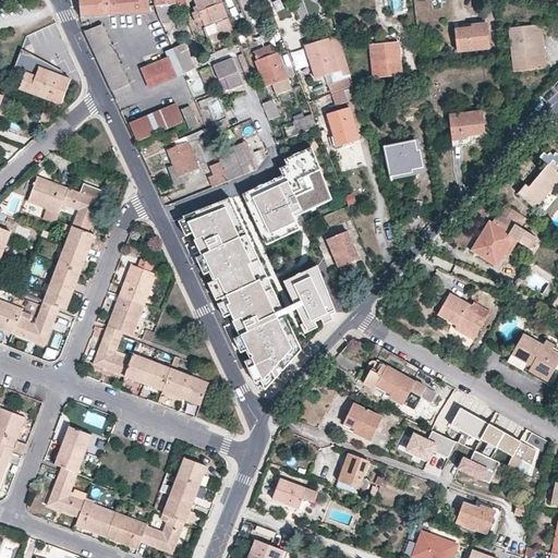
[(80,0),(82,16),(95,15),(150,11),(158,11),(154,1),(153,0),(80,0)]
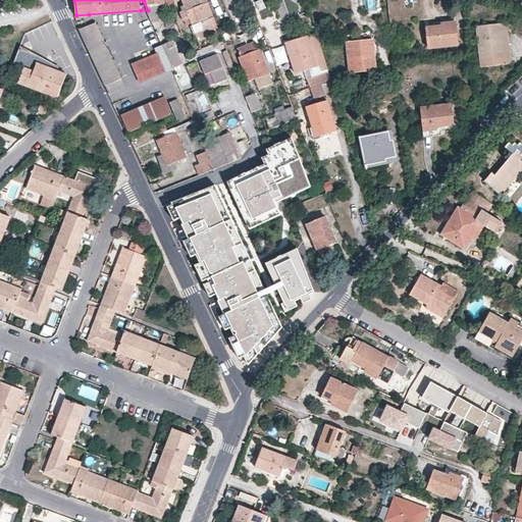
[(143,0),(144,1),(148,10),(152,21),(159,20),(158,3),(159,3),(159,0),(143,0)]
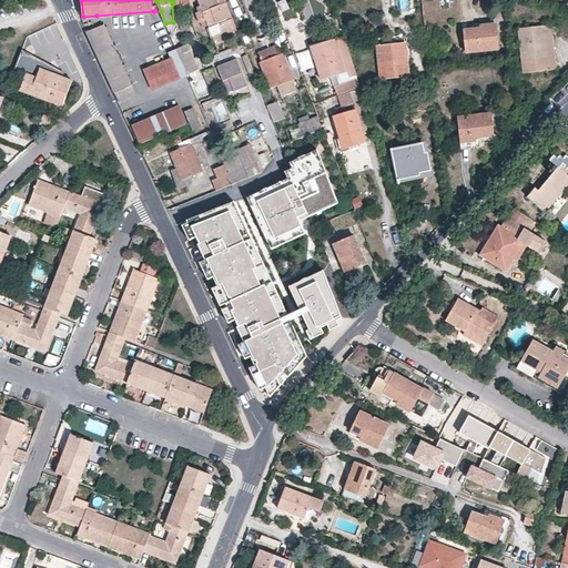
[(216,42),(239,33),(225,0),(199,0),(204,11),(216,42)]
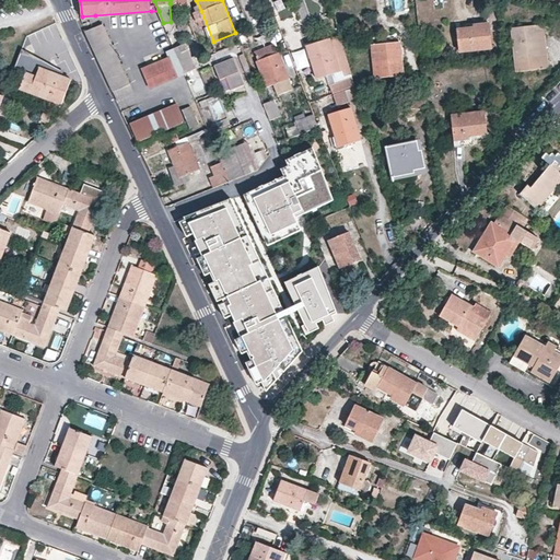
[(457,30),(461,50),(491,47),(489,23),(475,25),(475,27),(457,30)]
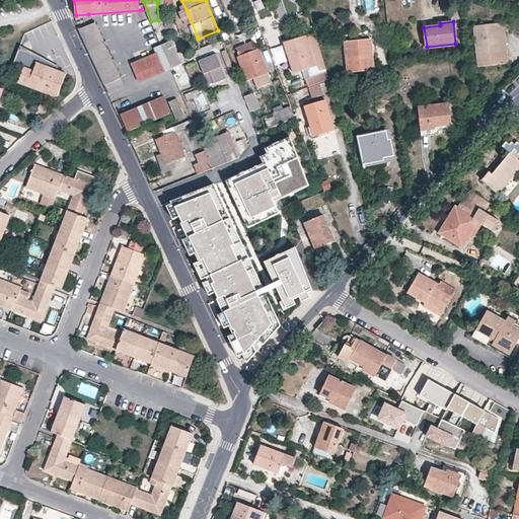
[(497,22),(474,25),(478,65),(503,63),(502,52),(500,52),(497,22)]
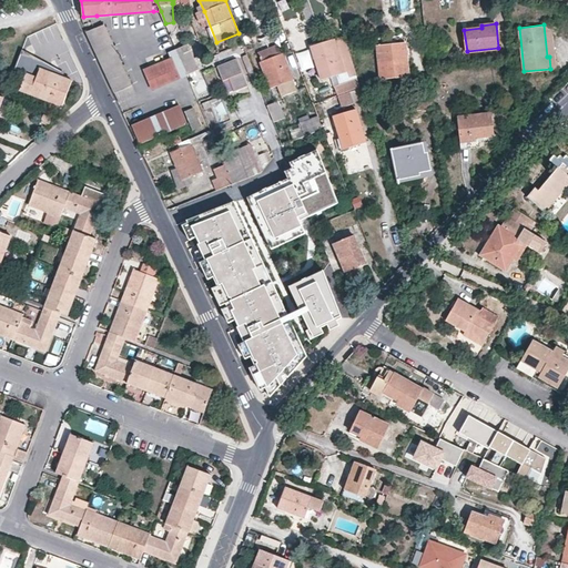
[(550,69),(556,69),(551,24),(544,24),(547,57),(549,57),(550,69)]
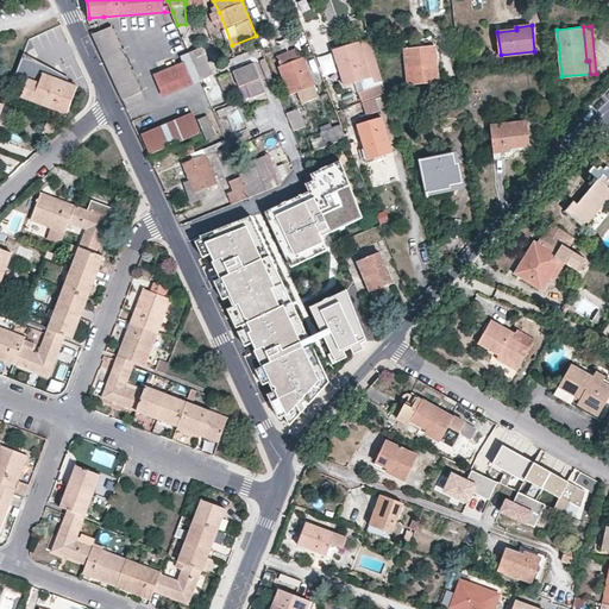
[(94,36),(95,39),(117,85),(129,110),(146,100),(136,80),(112,29),(94,36)]
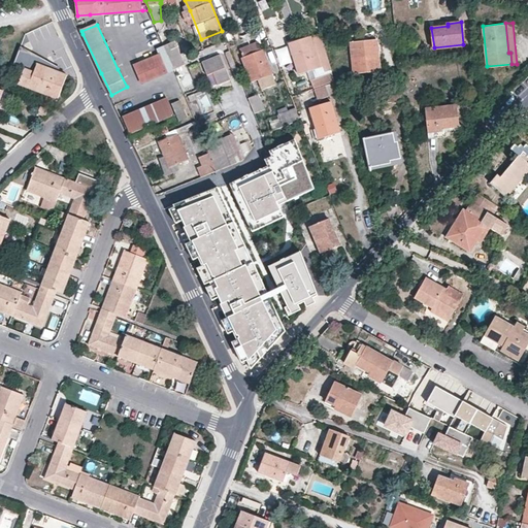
[(275,45),(283,43),(278,31),(270,33),(275,45)]
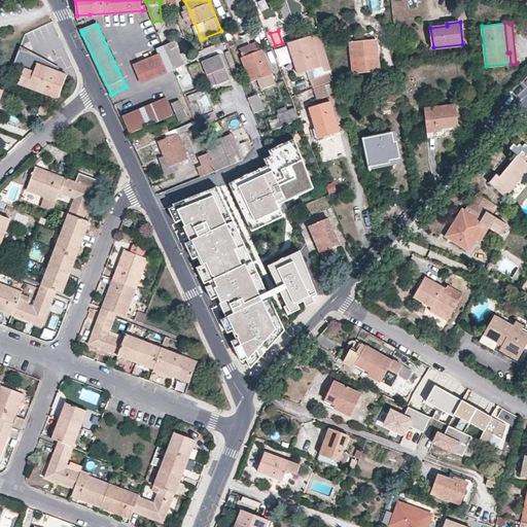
[(320,34),(289,43),(299,74),(312,70),(315,77),(310,79),(313,88),(334,79),(320,34)]
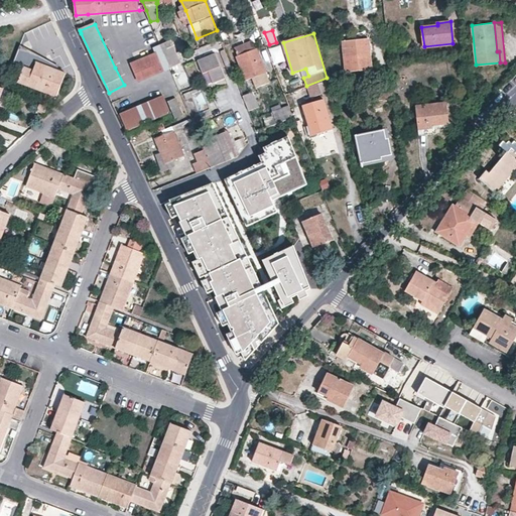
[(327,41),(325,36),(317,39),(318,44),(327,41)]
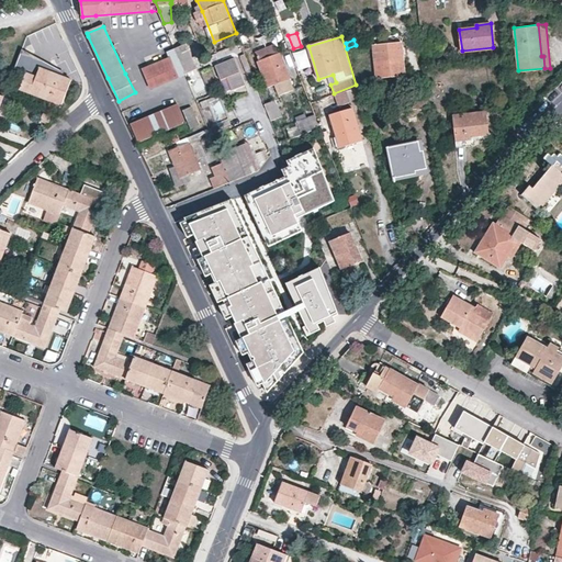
[(186,43),(175,48),(184,74),(197,68),(186,43)]
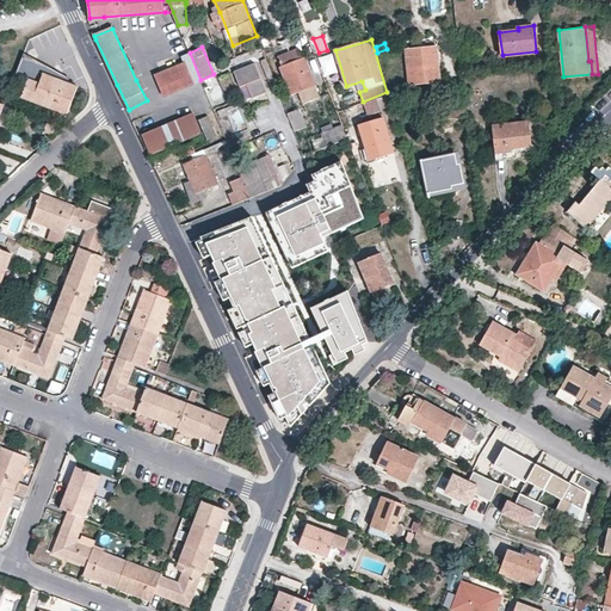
[(436,47),(407,50),(409,82),(439,80),(436,47)]
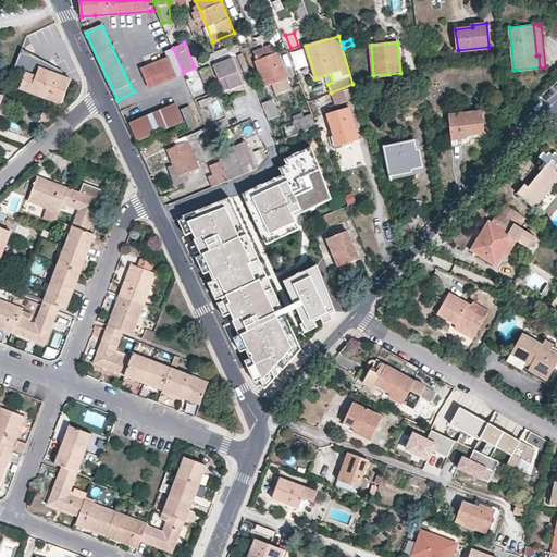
[(276,94),(292,88),(277,52),(276,52),(273,44),(254,51),(257,60),(256,60),(265,86),(273,83),(276,94)]
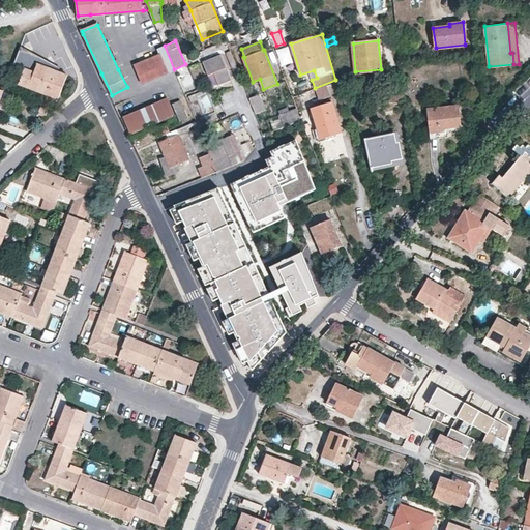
[(174,69),(165,46),(157,49),(159,55),(167,71),(174,69)]
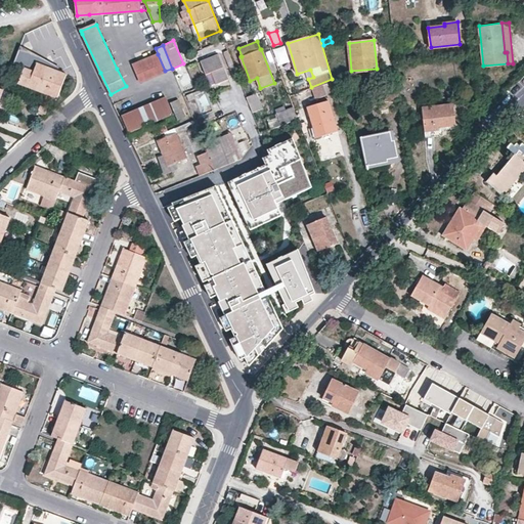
[(284,45),(272,48),(276,66),(289,62),(284,45)]
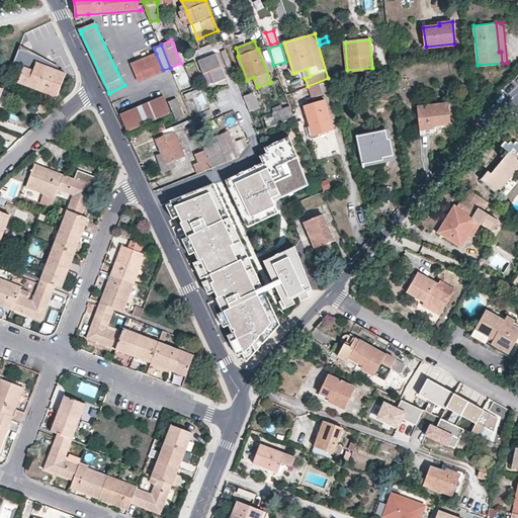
[(232,76),(236,74),(226,50),(222,51),(232,76)]
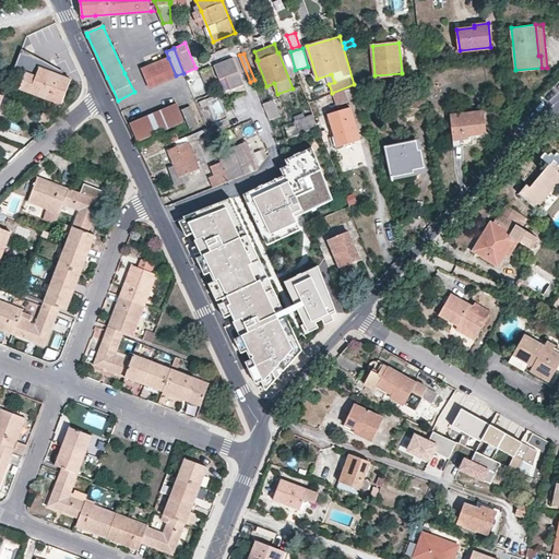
[(143,68),(151,86),(176,75),(168,58),(143,68)]
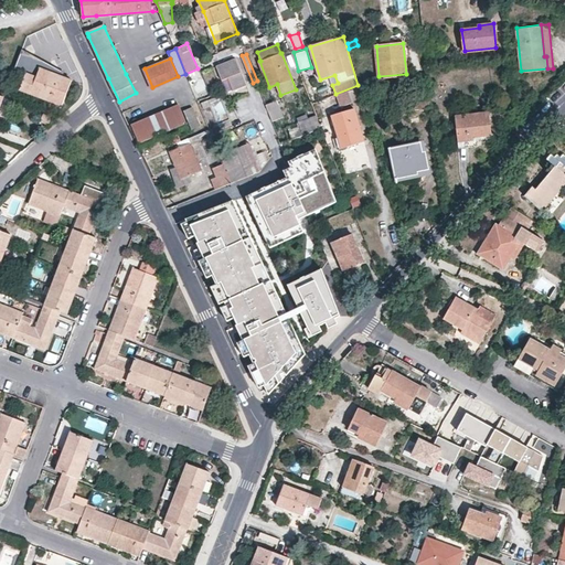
[(217,66),(223,80),(228,77),(234,89),(246,85),(235,59),(217,66)]
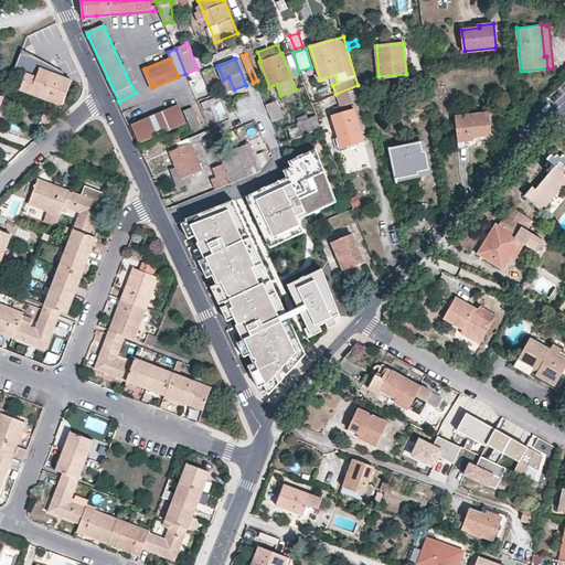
[(28,73),(21,89),(62,105),(72,80),(50,71),(41,67),(38,76),(28,73)]
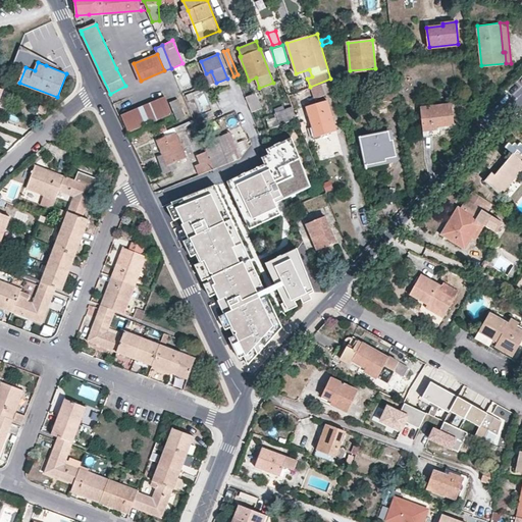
[(326,96),(333,94),(329,82),(322,84),(326,96)]
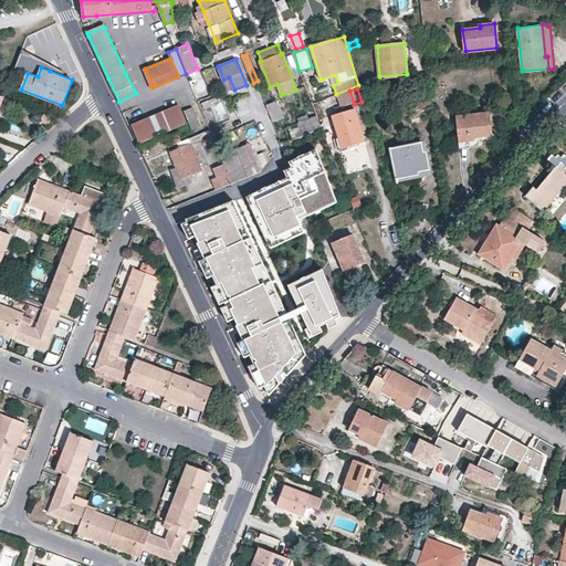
[(278,101),(266,104),(273,121),(283,116),(278,101)]
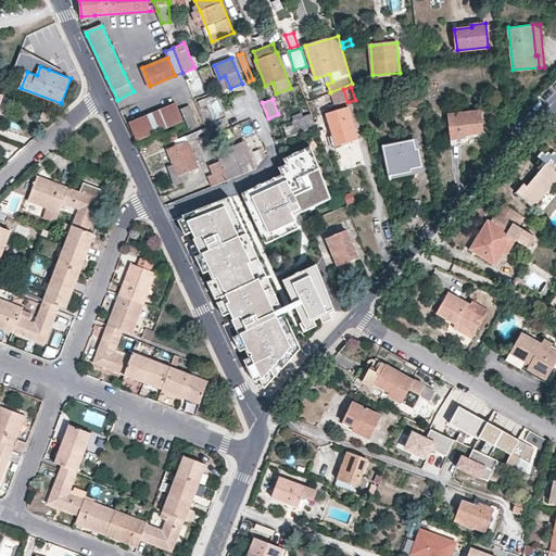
[(130,122),(138,139),(184,121),(176,103),(130,122)]
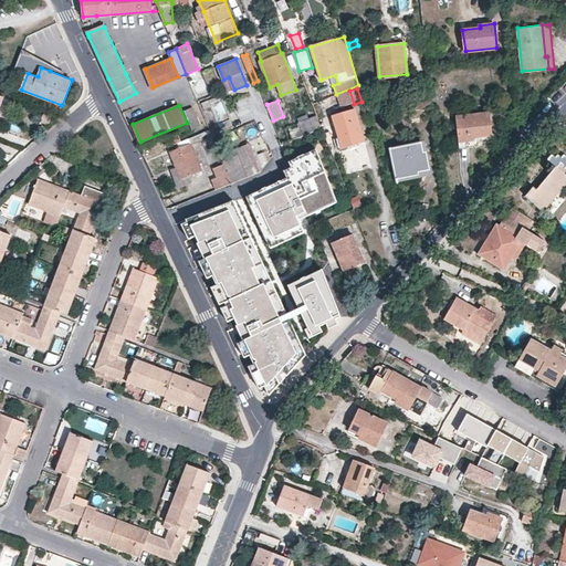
[(191,128),(200,125),(194,107),(185,112),(191,128)]
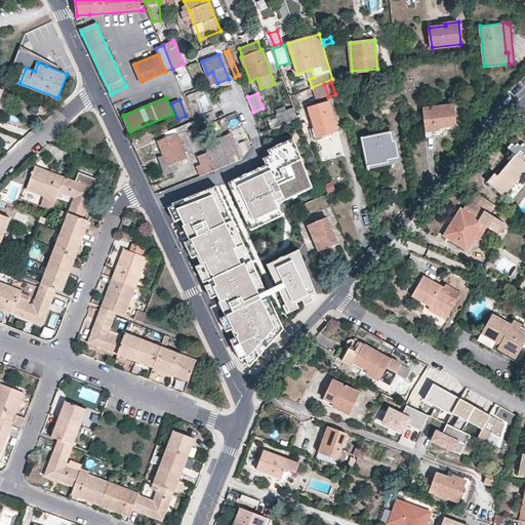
[(329,101),(309,107),(318,137),(338,131),(329,101)]
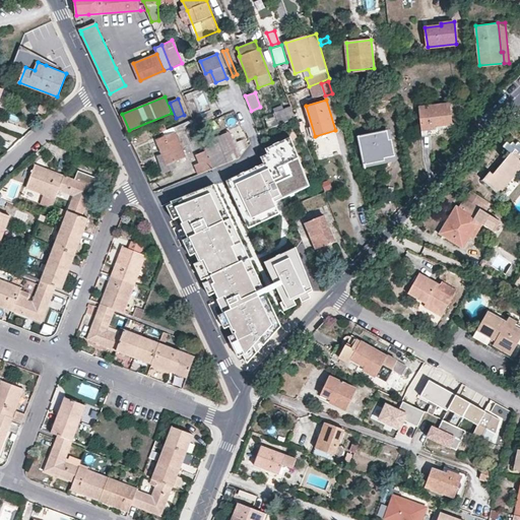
[(452,123),(450,103),(418,107),(421,129),(436,128),(436,125),(440,125),(452,123)]
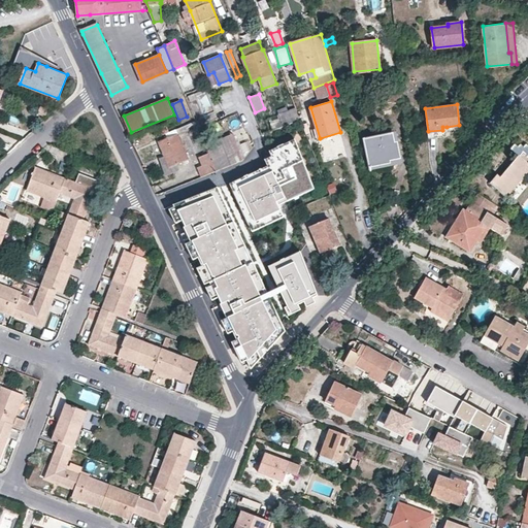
[(278,113),(284,126),(300,119),(296,107),(278,113)]
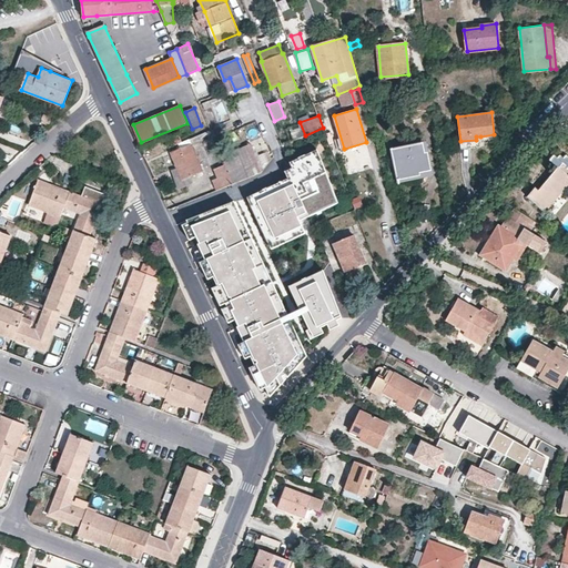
[(212,133),(210,130),(189,139),(192,145),(203,140),(202,138),(212,133)]
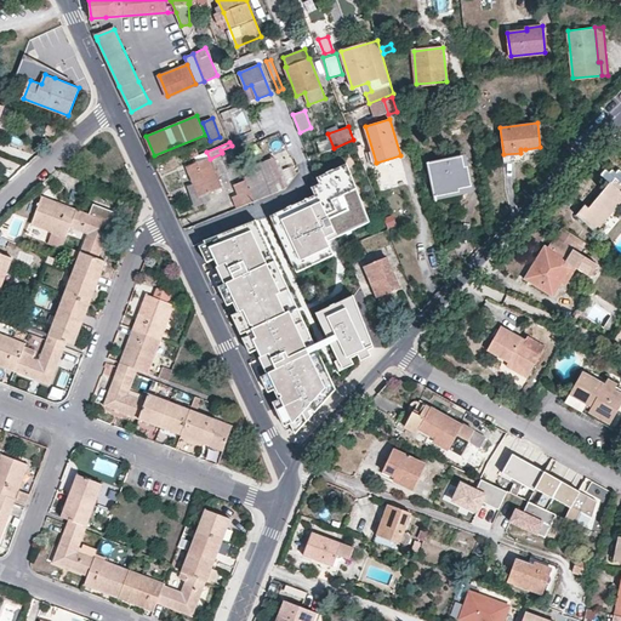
[(199,155),(194,144),(181,151),(186,160),(195,157),(199,155)]
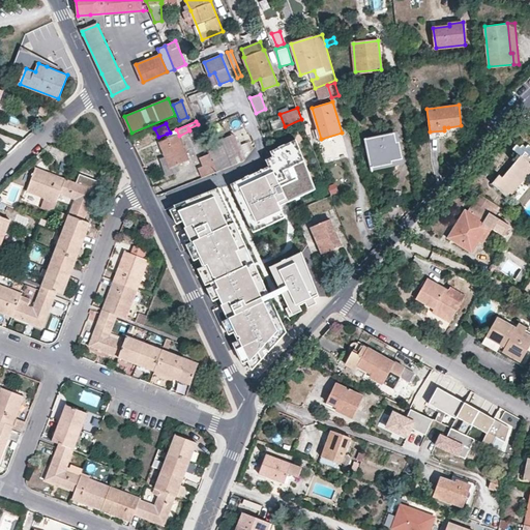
[(170,139),(162,142),(168,156),(162,159),(168,174),(179,170),(177,164),(188,159),(179,136),(176,129),(171,131),(170,133),(167,134),(170,139)]
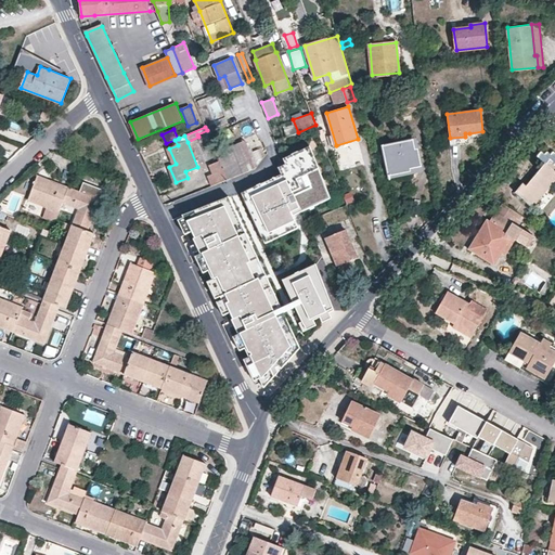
[(413,140),(383,145),(390,175),(410,170),(410,168),(421,166),(417,147),(414,149),(413,140)]
